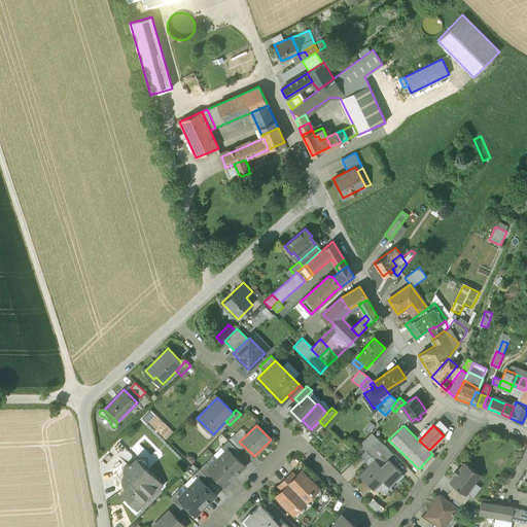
[(242,427),(234,435),(239,442),(248,433),(242,427)]
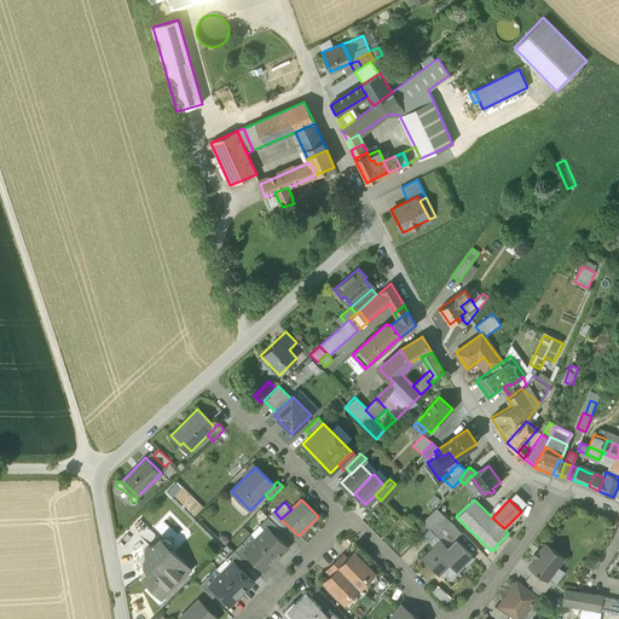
[(415,531),(421,537),(428,528),(444,514),(437,507),(422,521),(423,524),(415,531)]
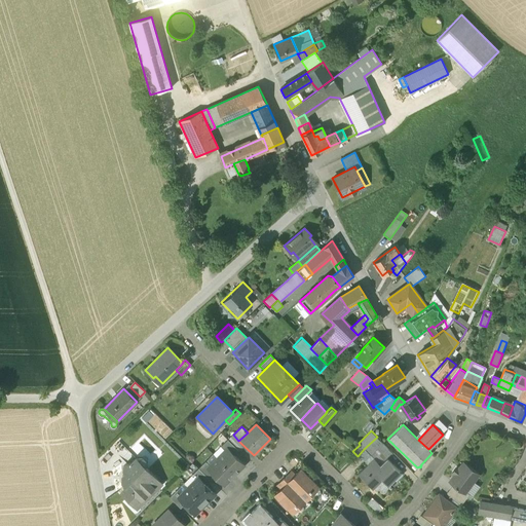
[(238,441),(233,435),(228,439),(239,451),(243,447),(238,441)]
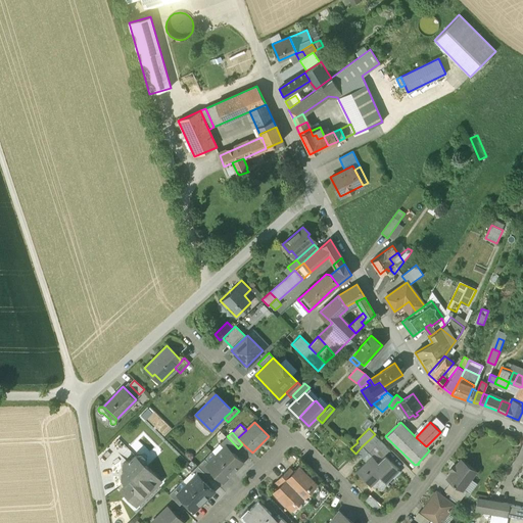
[(375,434),(362,446),(368,453),(375,445),(380,440),(375,434)]
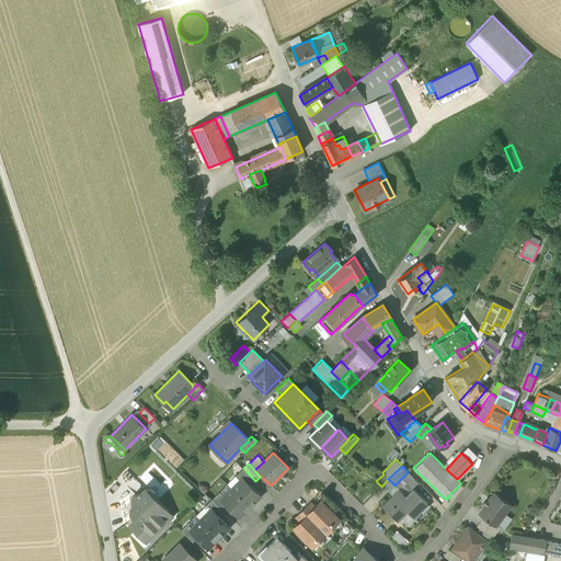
[(254,480),(243,469),(236,477),(240,481),(242,478),(249,485),(254,480)]
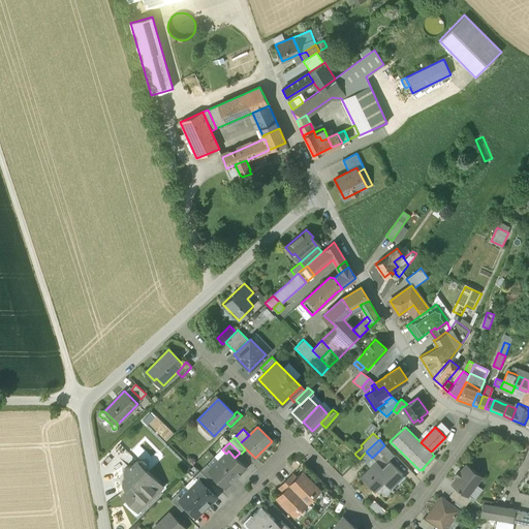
[(395,456),(384,445),(379,450),(389,460),(390,461),(395,456)]
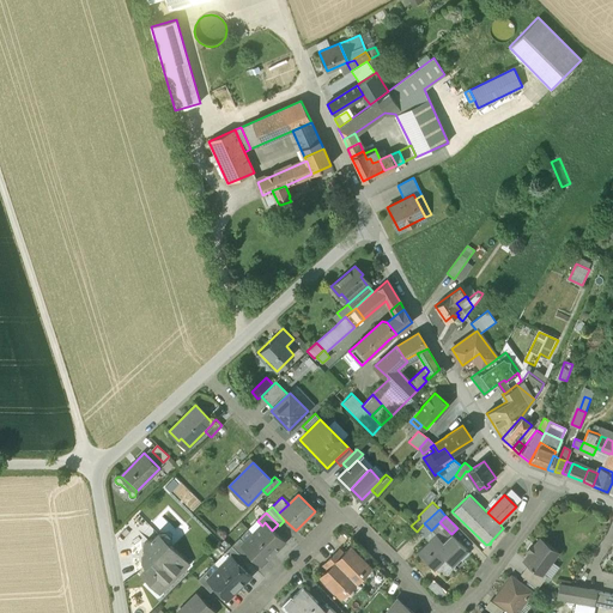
[(272,530),(265,522),(262,526),(253,534),(273,553),(284,542),(272,530)]
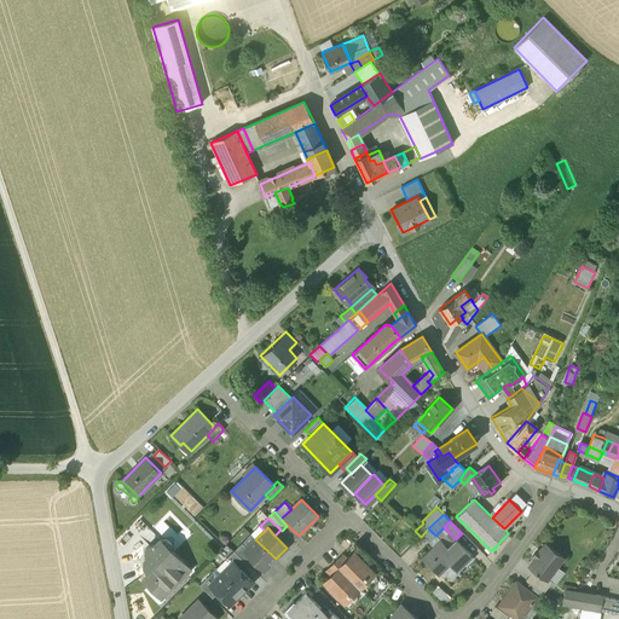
[(435,536),(428,528),(421,537),(431,547),(440,538),(447,545),(455,538),(444,527),(435,536)]
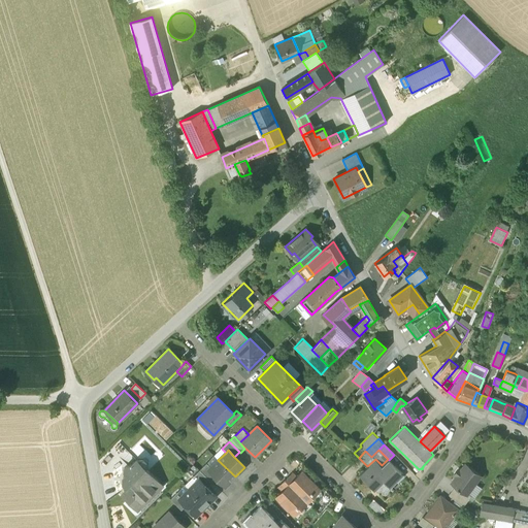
[(388,459),(382,465),(375,459),(367,466),(359,474),(374,491),(385,481),(390,486),(402,473),(389,460),(388,459)]
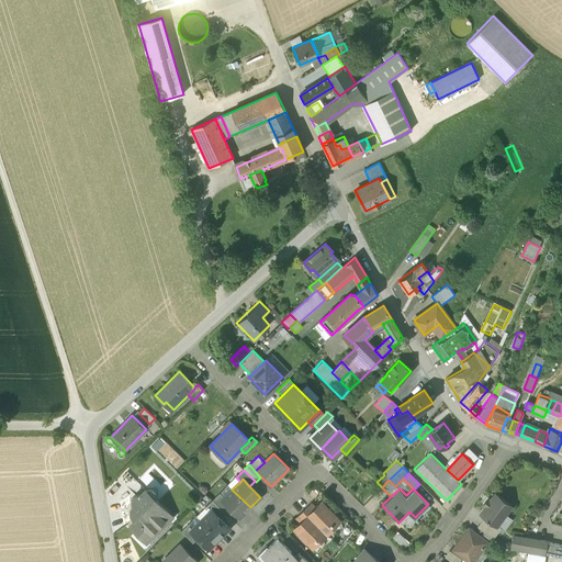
[(146,490),(138,496),(135,496),(132,498),(132,502),(135,504),(131,508),(131,514),(136,519),(157,499),(156,498),(156,493),(153,490),(147,490),(146,490)]
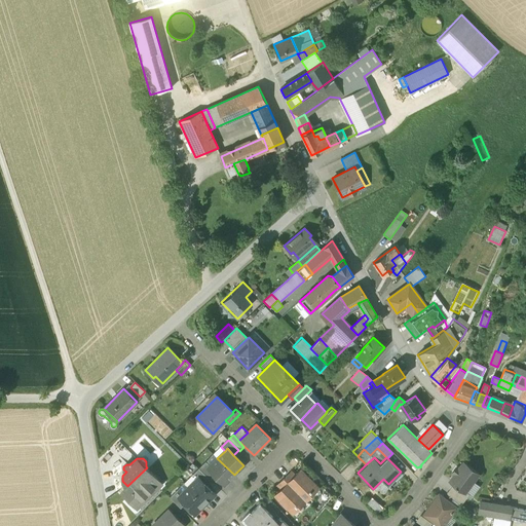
[(210,465),(208,468),(214,475),(224,485),(234,475),(217,458),(210,465)]
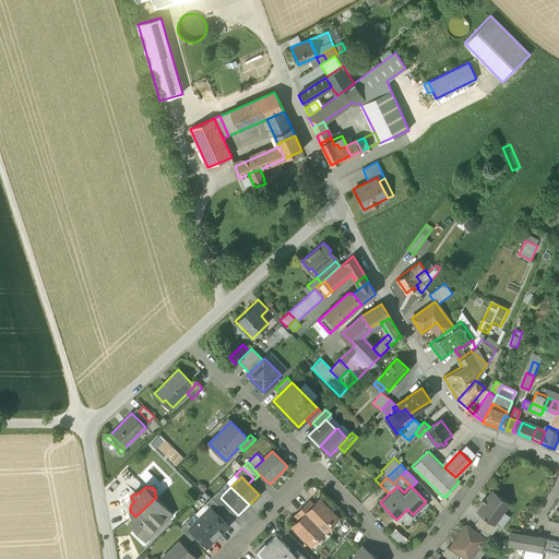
[(218,490),(211,498),(222,509),(227,504),(221,498),(223,495),(218,490)]
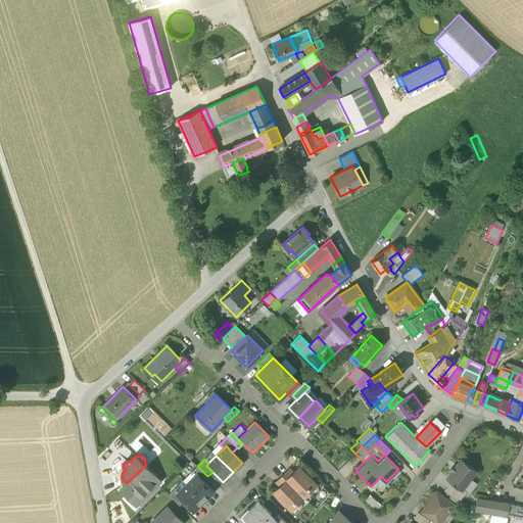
[(461,459),(456,465),(454,463),(449,470),(452,471),(446,477),(450,480),(462,489),(463,487),(476,470),(461,459)]
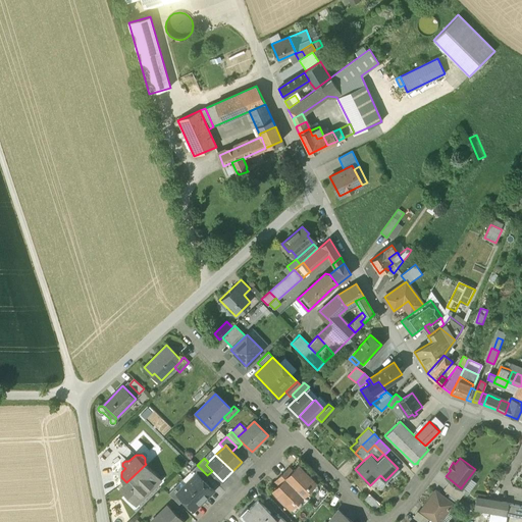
[(126,482),(120,489),(125,494),(126,493),(137,504),(156,484),(161,480),(157,475),(146,464),(126,482)]
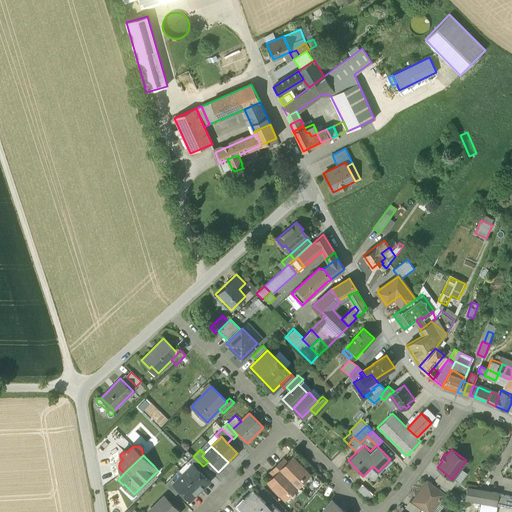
[(193,456),(186,463),(190,467),(192,465),(199,471),(203,466),(193,456)]
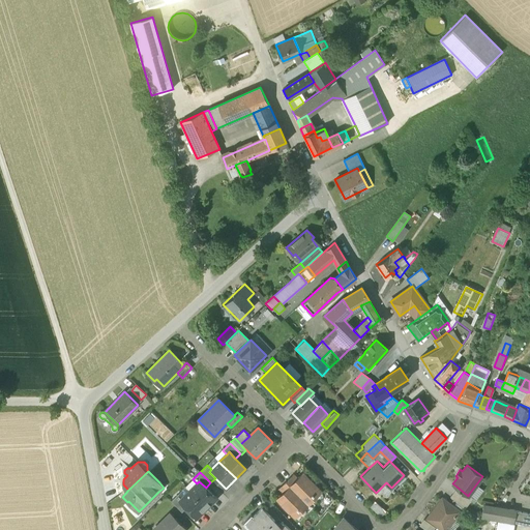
[(302,473),(295,481),(291,477),(287,482),(307,503),(315,496),(312,492),(317,488),(302,473)]
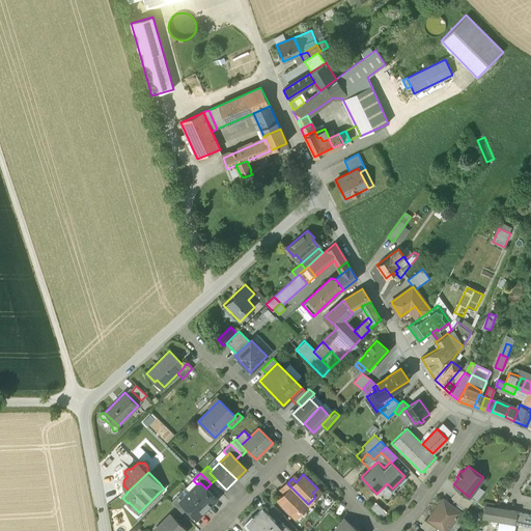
[(206,488),(199,482),(197,484),(190,492),(207,508),(217,499),(206,488)]
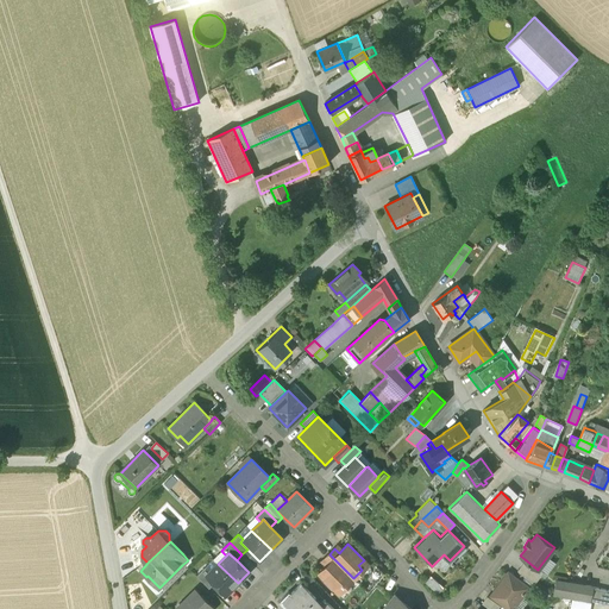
[(353,578),(330,554),(324,560),(327,564),(319,573),(336,589),(340,584),(344,588),(353,578)]
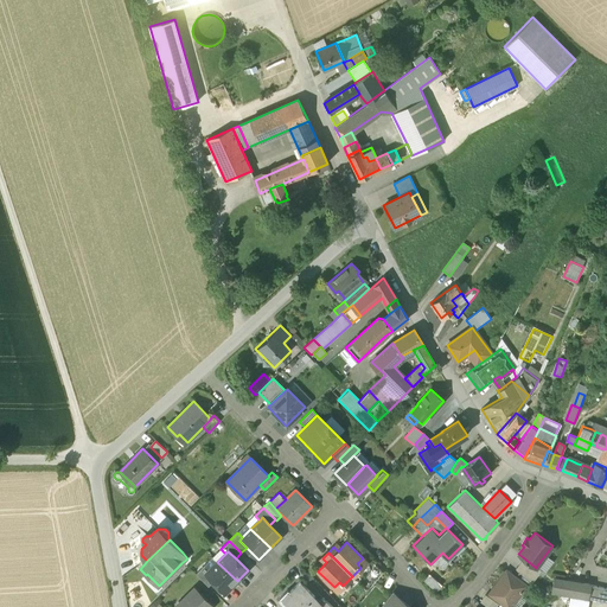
[(536,568),(523,557),(516,568),(532,581),(541,569),(537,566),(536,568)]
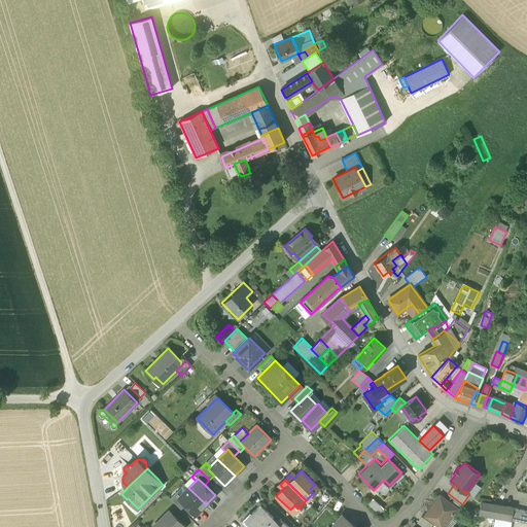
[(206,504),(188,488),(181,495),(178,498),(185,504),(196,515),(206,504)]
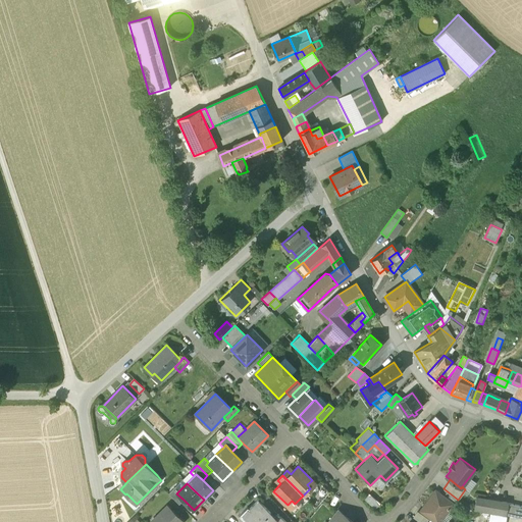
[(179,490),(175,486),(168,493),(178,505),(184,500),(176,493),(179,490)]
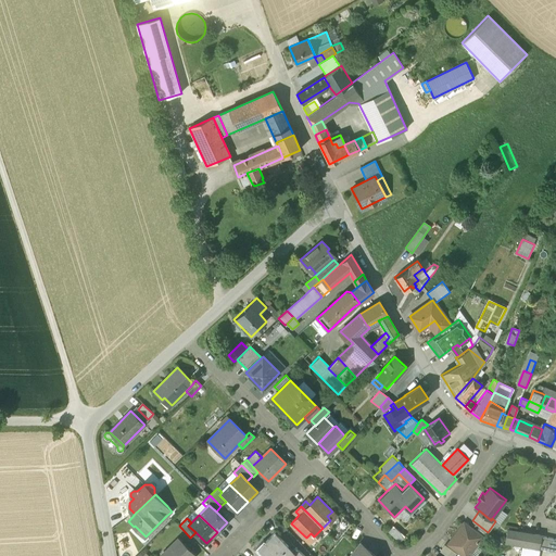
[(464,522),(447,544),(464,555),(466,555),(482,535),(464,522)]
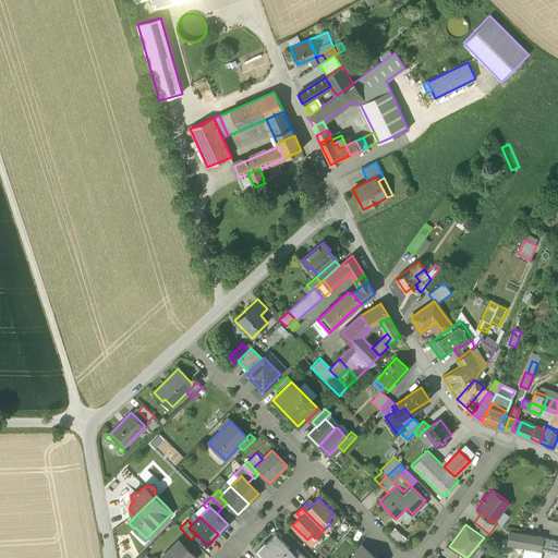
[(517,533),(509,532),(507,545),(514,546),(517,533)]
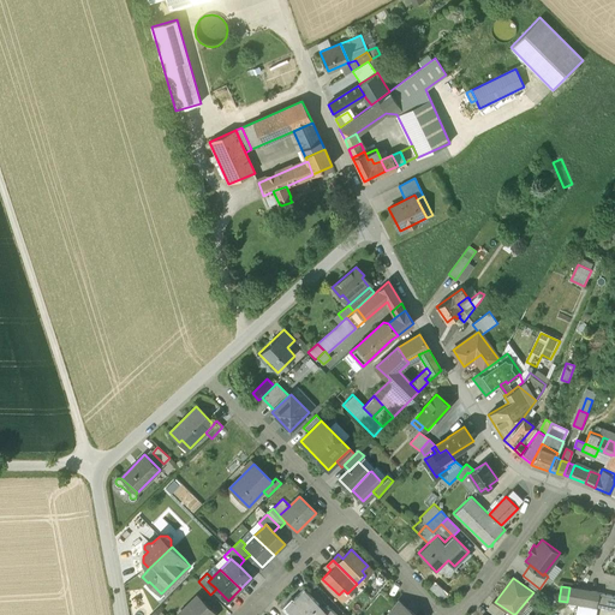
[(599,592),(569,587),(567,602),(595,607),(596,607),(598,593),(599,592)]
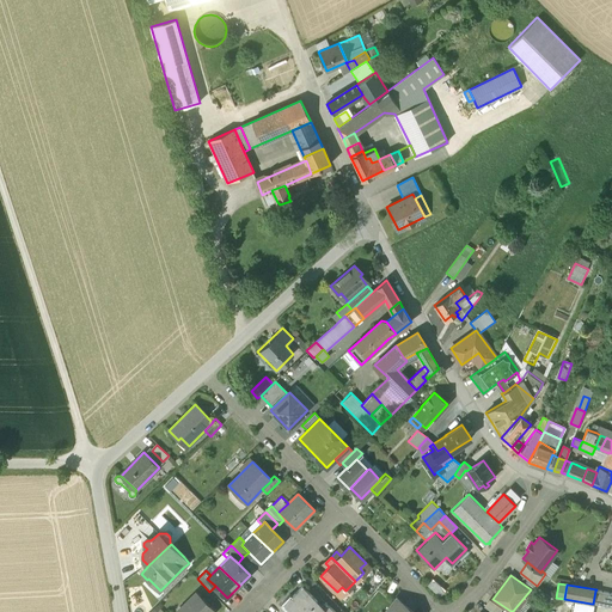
[(323,605),(303,586),(283,605),(291,611),(335,611),(325,603),(323,605)]
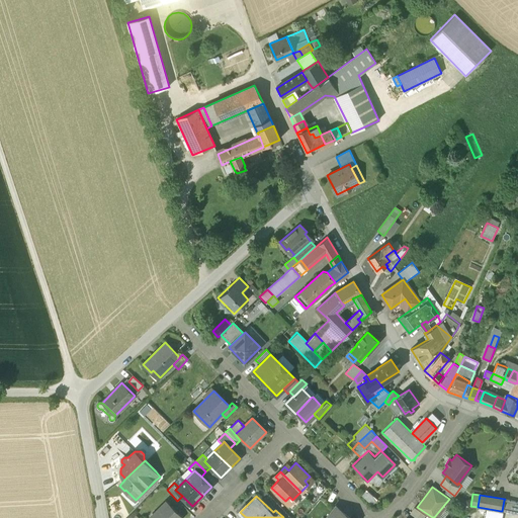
[(517,502),(504,500),(502,511),(517,514),(517,502)]
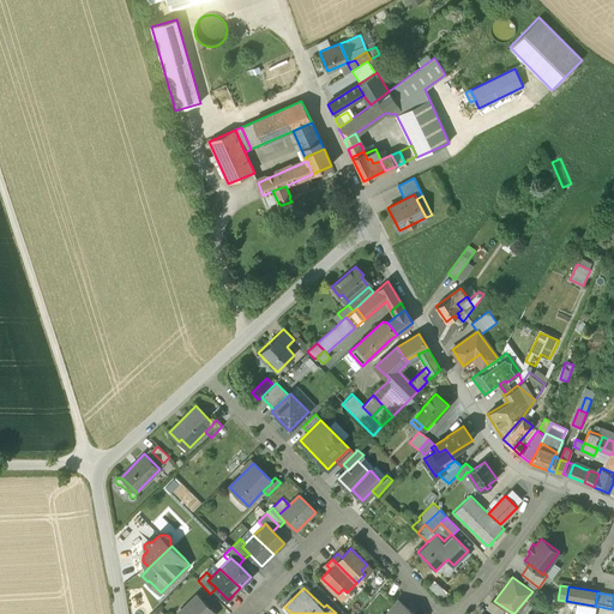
[(215,613),(197,595),(176,613),(215,613)]
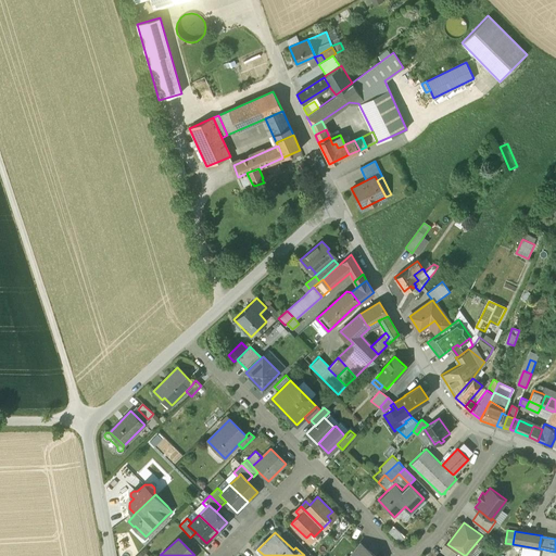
[(376,555),(359,543),(350,555),(376,555)]
